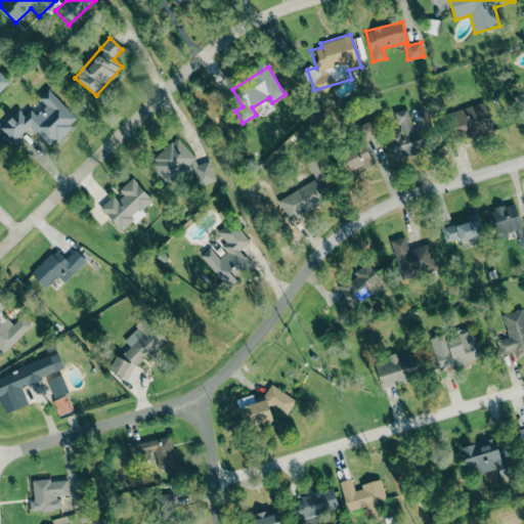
[(0,91),(10,82),(0,71),(0,91)]
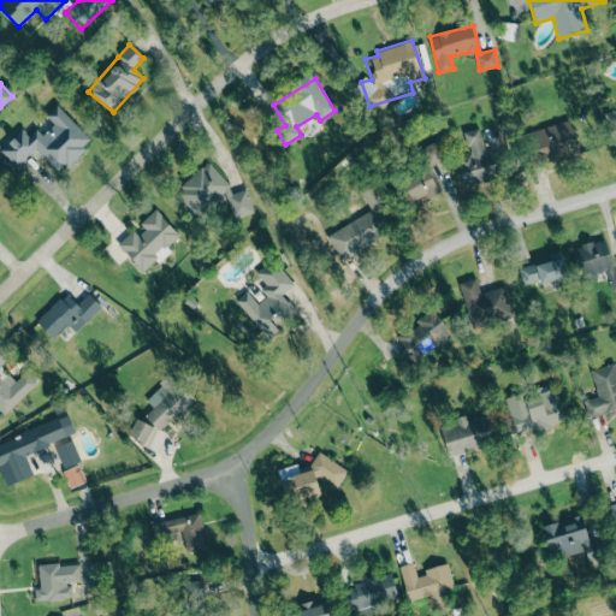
[(35,148),(59,172),(92,141),(57,105),(46,116),(54,124),(42,135),(36,128),(29,135),(22,129),(0,150),(16,166),(35,148)]
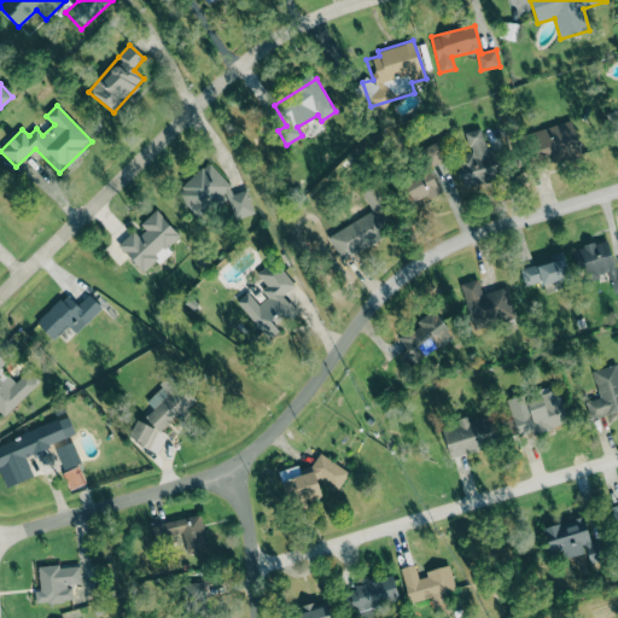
[(617,109),(607,112),(616,144),(617,143),(617,109)]
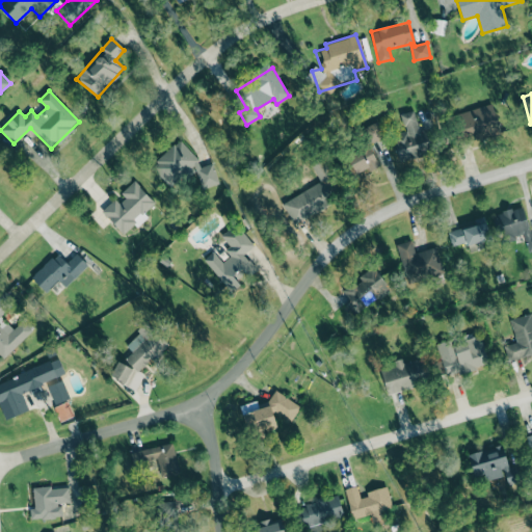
[(501,133),(493,104),(456,113),(464,142),(501,133)]
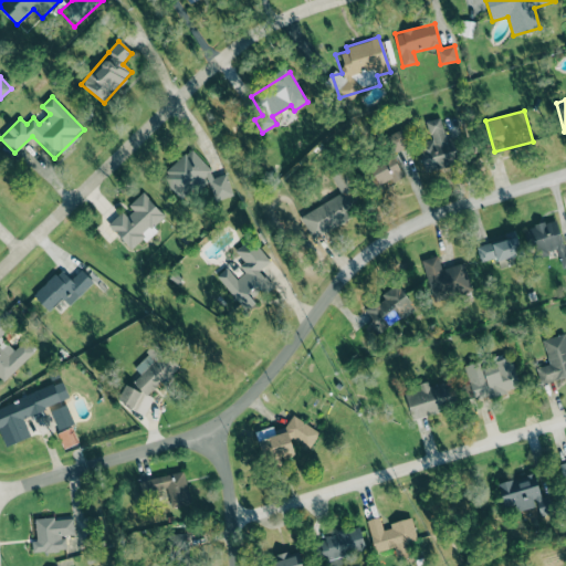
[(426,122),(431,139),(417,144),(426,171),(460,161),(453,137),(447,139),(440,117),(426,122)]
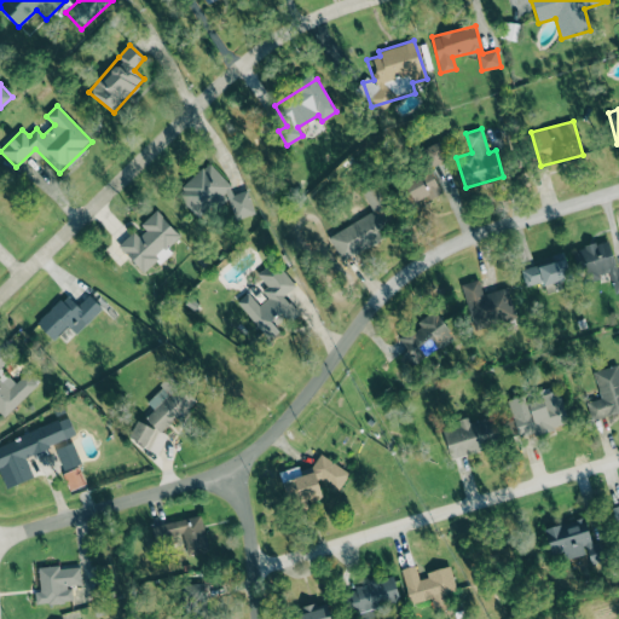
[(423,149),(432,167),(449,160),(439,142),(423,149)]
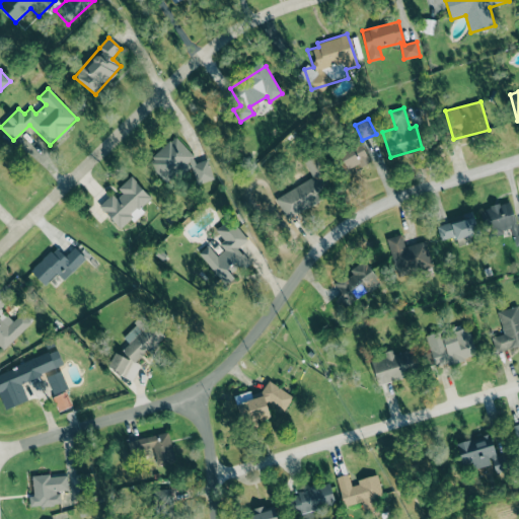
[(191,167),(197,180),(200,184),(214,177),(206,159),(196,163),(192,154),(176,137),(171,140),(147,162),(165,182),(173,175),(191,167)]
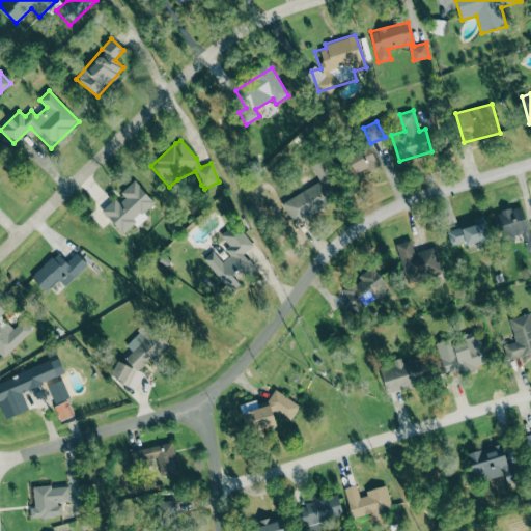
[(356,173),(368,166),(370,170),(380,165),(367,145),(346,158),(356,173)]
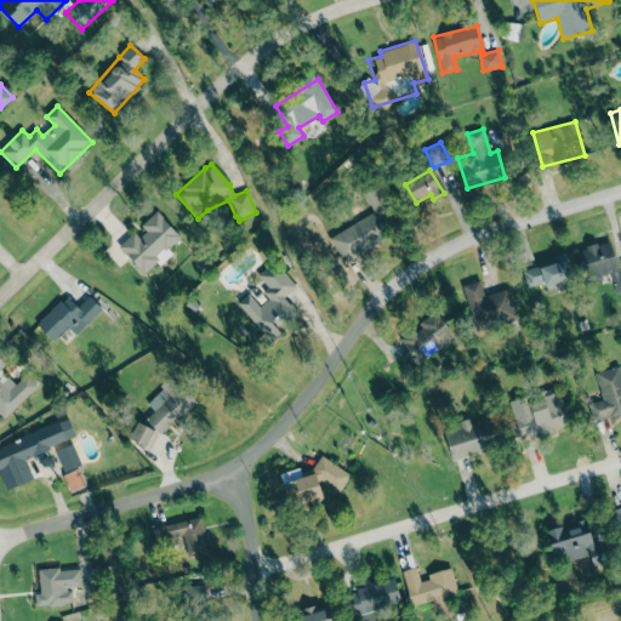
[(329,237),(341,260),(402,229),(377,183),(363,191),(374,214),(329,237)]
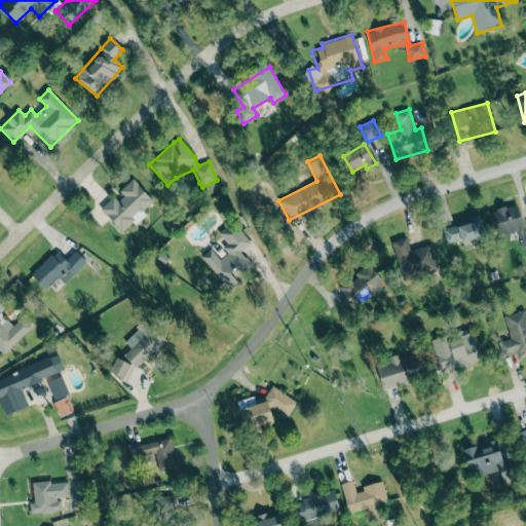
[(102,210),(123,233),(145,213),(143,211),(153,200),(133,179),(119,191),(121,192),(102,210)]
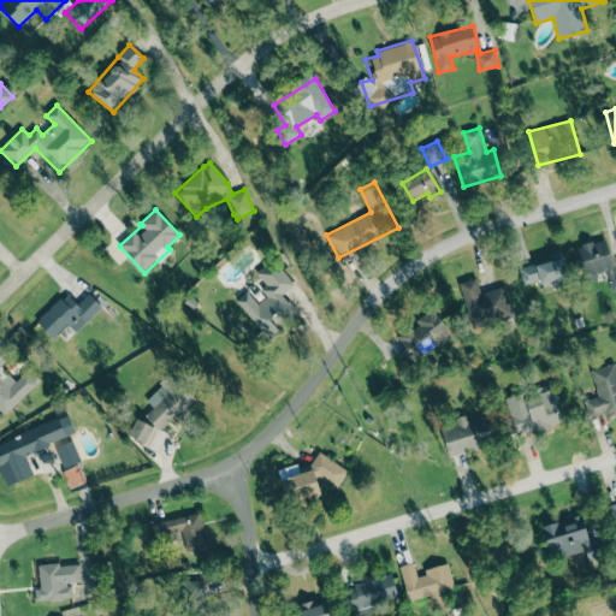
[(611,292),(615,290),(615,272),(615,273),(606,238),(576,246),(585,278),(608,273),(611,292)]
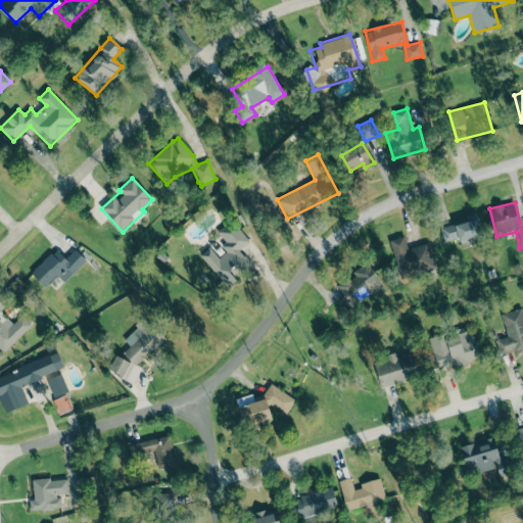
[(460,237),(462,247),(475,244),(474,237),(481,235),(476,212),(466,216),(468,221),(440,228),(443,241),(460,237)]
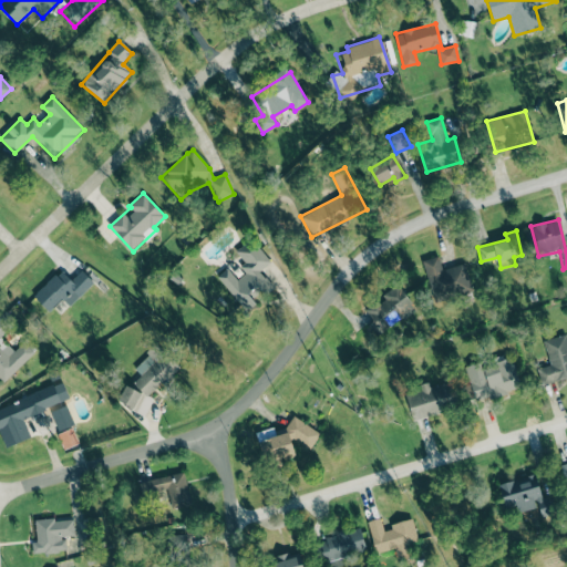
[(217,277),(248,310),(258,301),(256,298),(271,285),(259,271),(270,261),(249,238),(234,253),(248,269),(237,279),(226,268),(217,277)]
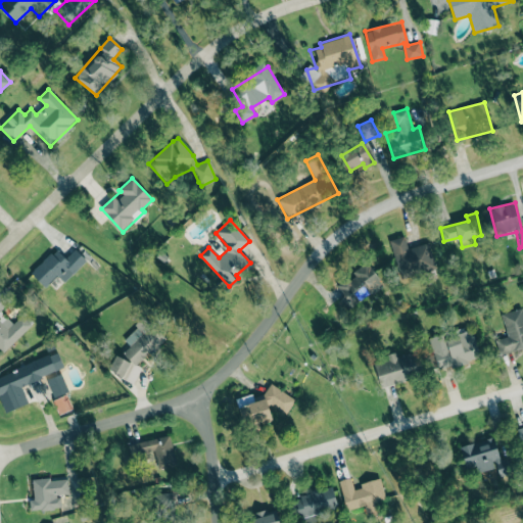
[(429,242),(408,248),(405,236),(390,239),(399,275),(435,267),(429,242)]
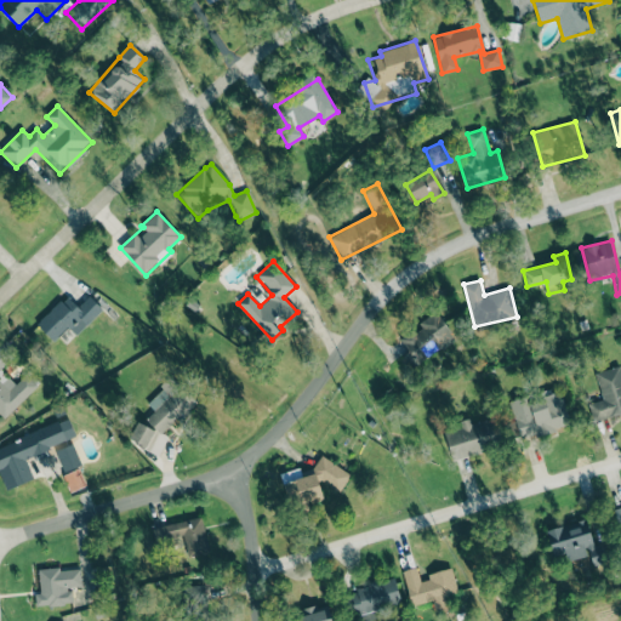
[(78,307),(67,295),(36,324),(53,341),(68,326),(77,335),(103,309),(90,296),(78,307)]
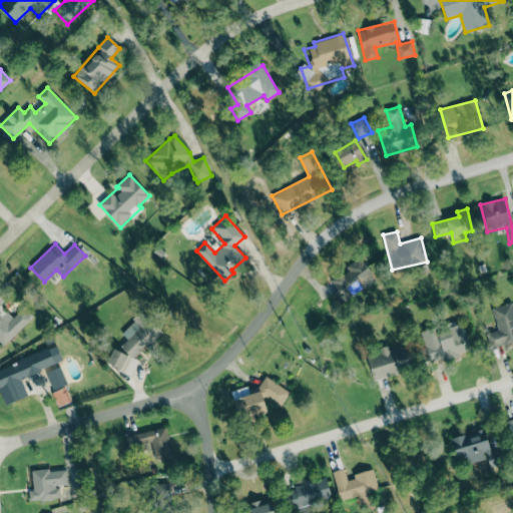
[(374,277),(360,259),(331,281),(338,291),(333,294),(340,302),(374,277)]
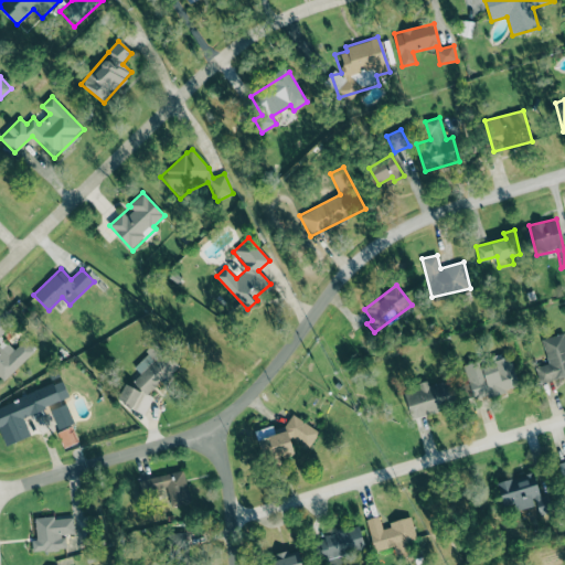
[(0,376),(3,381),(34,351),(24,340),(14,350),(0,334),(0,333),(7,329),(0,321),(0,376)]
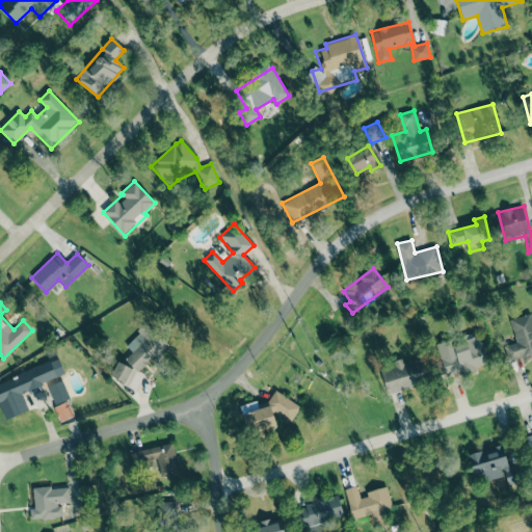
[(531,353),(531,316),(531,313),(510,319),(516,342),(504,346),(508,361),(531,353)]
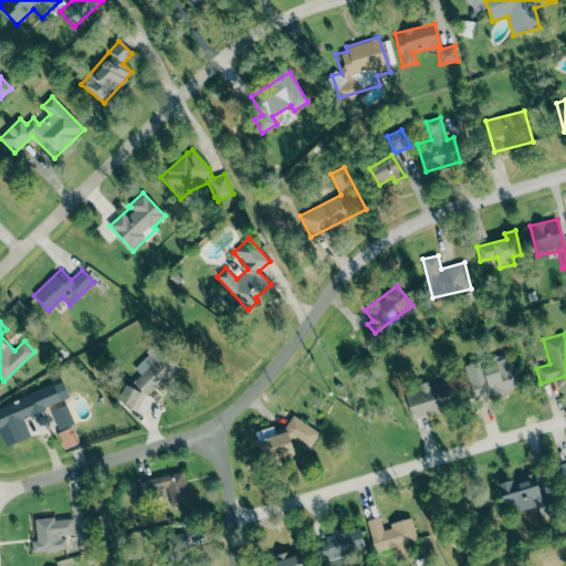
[(117,398),(143,416),(154,399),(149,396),(159,381),(167,386),(181,364),(152,345),(135,369),(142,374),(133,387),(127,384),(117,398)]
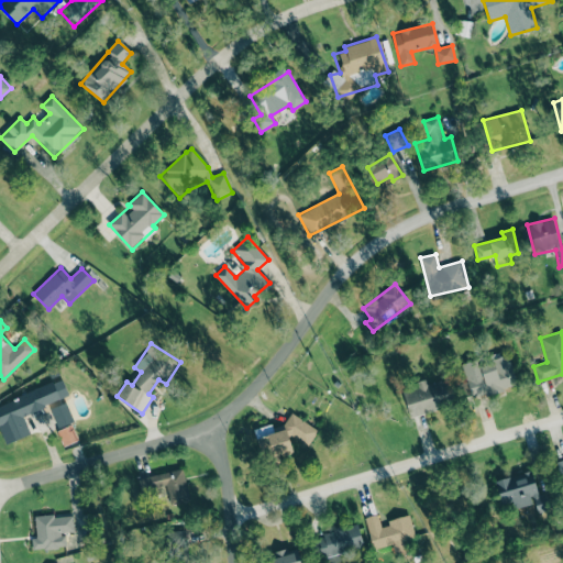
[(518,384),(508,354),(482,363),(481,357),(462,364),(473,398),(518,384)]
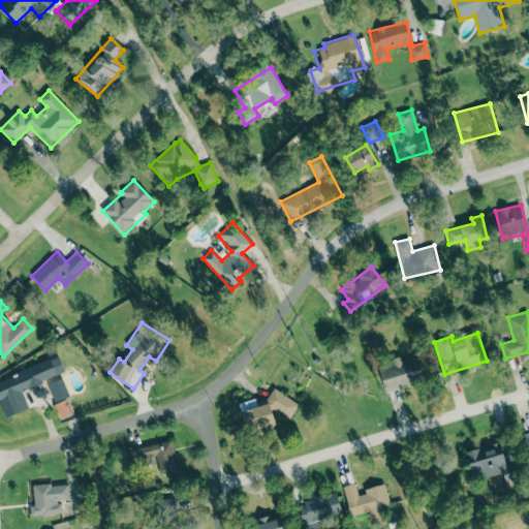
[(417,356),(402,361),(401,358),(377,364),(384,391),(425,380),(417,356)]
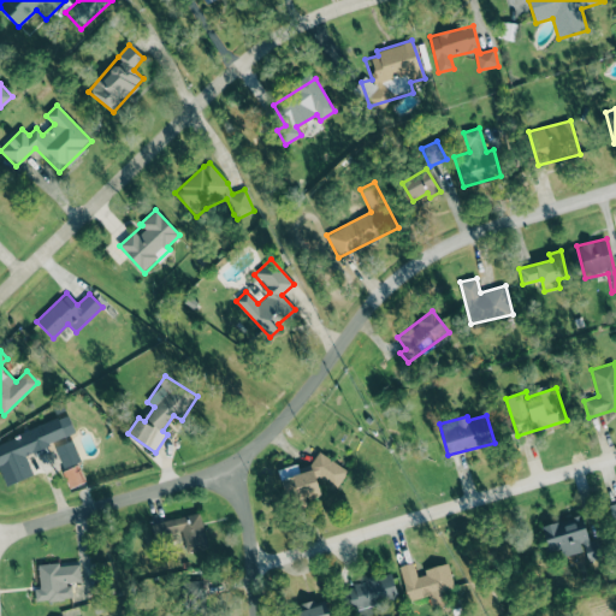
[(33,475),(24,451),(76,434),(70,416),(0,440),(0,458),(9,484),(33,475)]
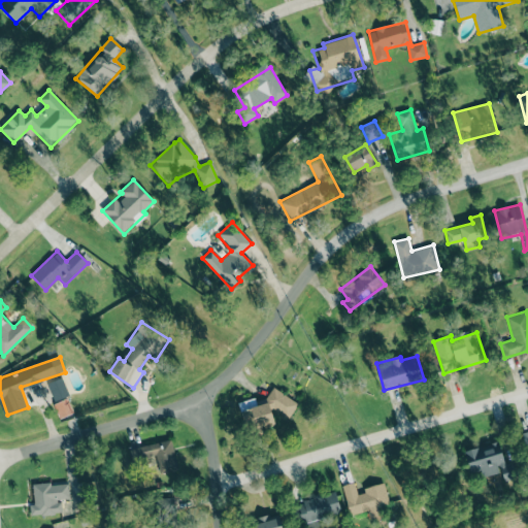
[(58,399),(69,395),(63,377),(51,382),(58,399)]
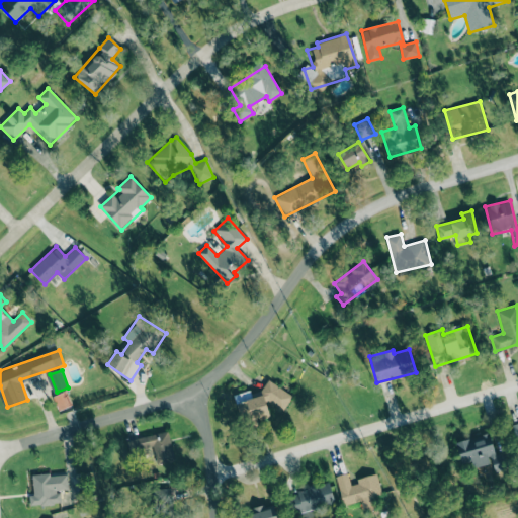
[(291,396),(268,379),(261,390),(262,395),(249,398),(247,400),(237,403),(241,420),(268,413),(265,398),(282,410),(291,396)]
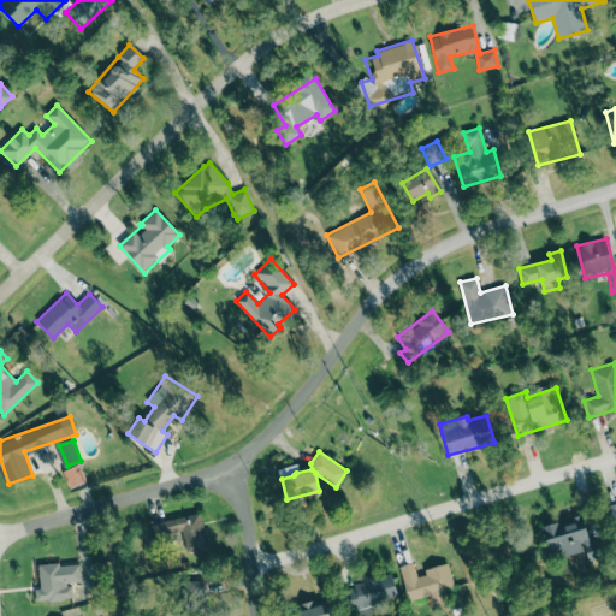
[(86,481),(78,465),(63,472),(70,489),(86,481)]
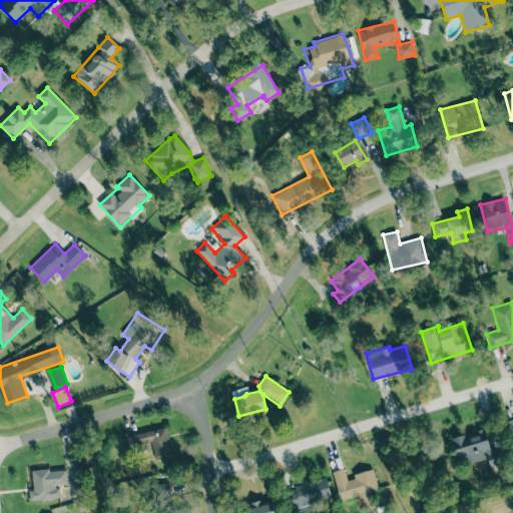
[(152,446),(156,461),(173,456),(165,427),(138,434),(141,449),(152,446)]
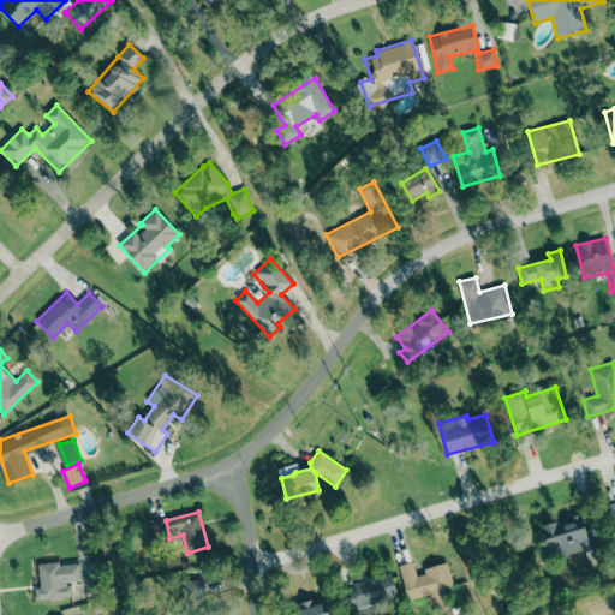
[(589,541),(580,514),(541,525),(548,551),(561,547),(563,555),(583,549),(586,560),(604,554),(601,537),(589,541)]
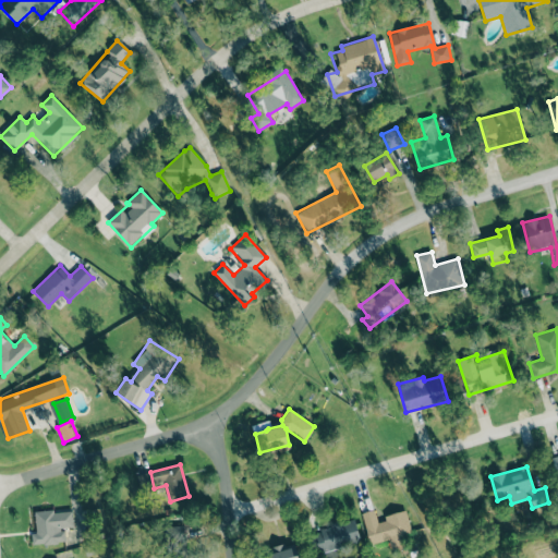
[(72,510),(35,512),(36,533),(32,533),(32,545),(65,543),(64,528),(73,528),(72,510)]
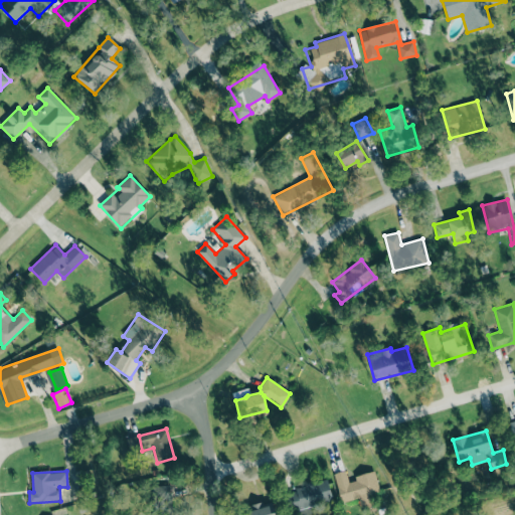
[(375,472),(347,479),(345,471),(334,473),(341,502),(358,498),(359,506),(370,504),(368,494),(379,491),(375,472)]
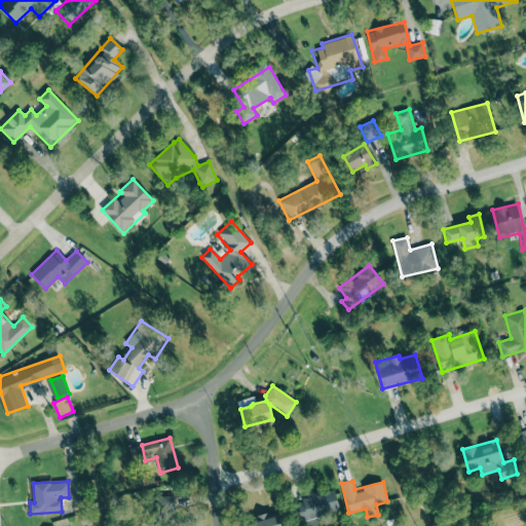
[(299,523),(340,512),(334,488),(293,499),(299,523)]
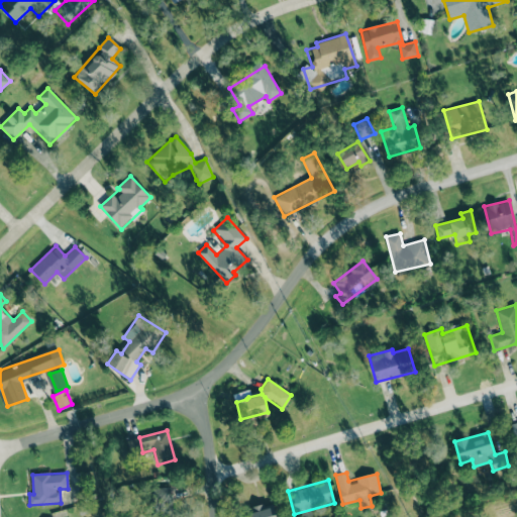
[(154,489),(157,505),(172,502),(170,486),(154,489)]
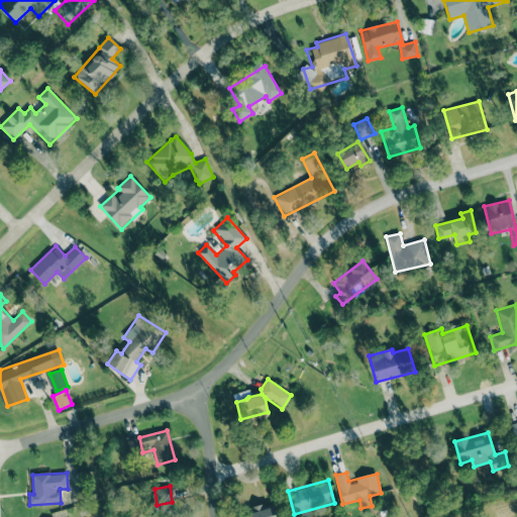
[(276,516),(272,502),(246,509),(247,516),(276,516)]
